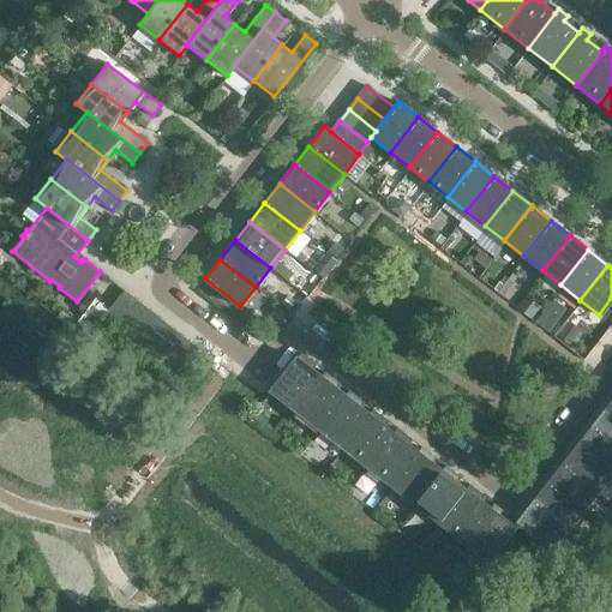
[(102,273),(88,292),(102,303),(117,283),(102,273)]
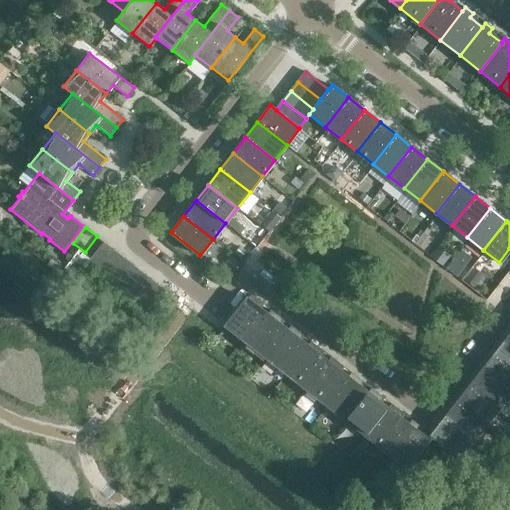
[(96,269),(112,249),(102,241),(86,261),(96,269)]
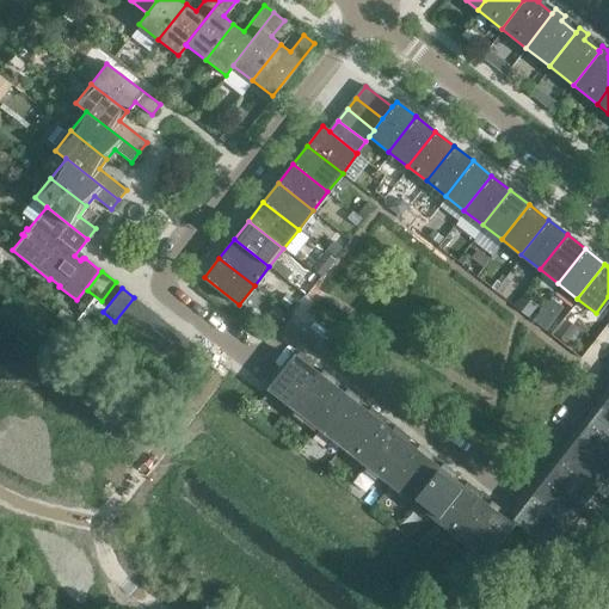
[(127,331),(146,306),(134,297),(115,321),(127,331)]
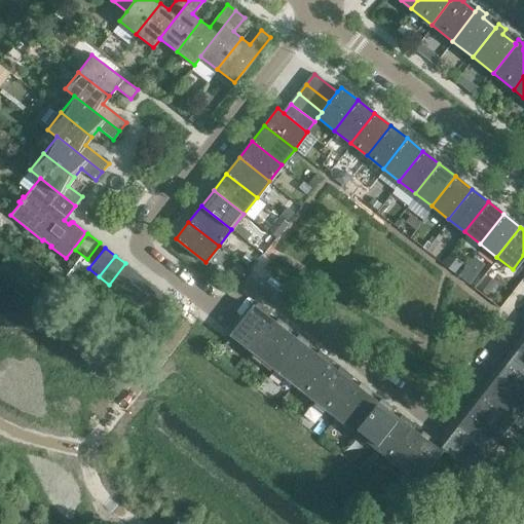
[(119,292),(136,271),(125,263),(109,285),(119,292)]
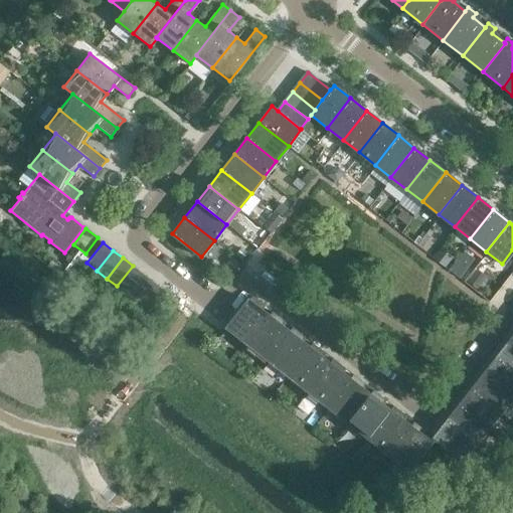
[(126,294),(142,273),(133,266),(117,286),(126,294)]
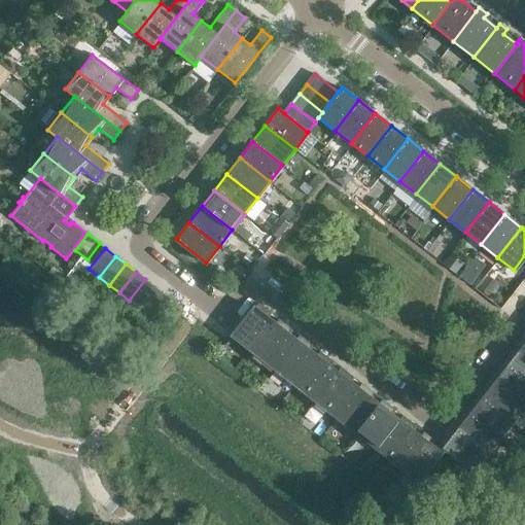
[(139,308),(155,287),(145,279),(129,301),(139,308)]
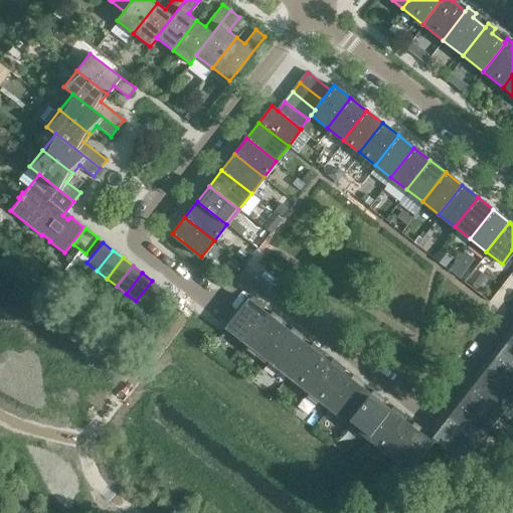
[(146,310),(162,289),(152,281),(136,301),(146,310)]
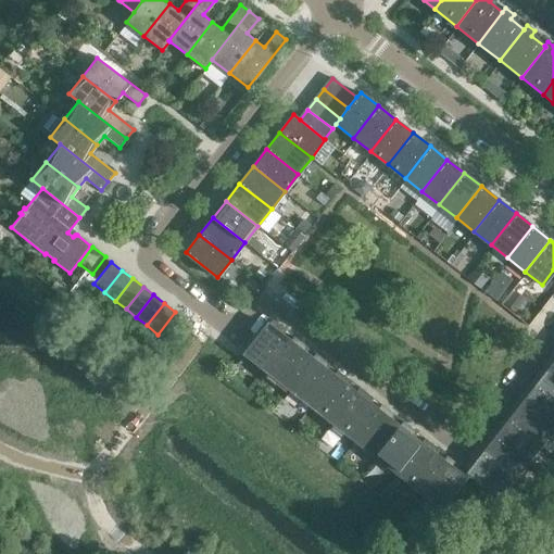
[(266,372),(290,340),(277,329),(280,325),(272,318),(268,323),(244,354),(266,372)]
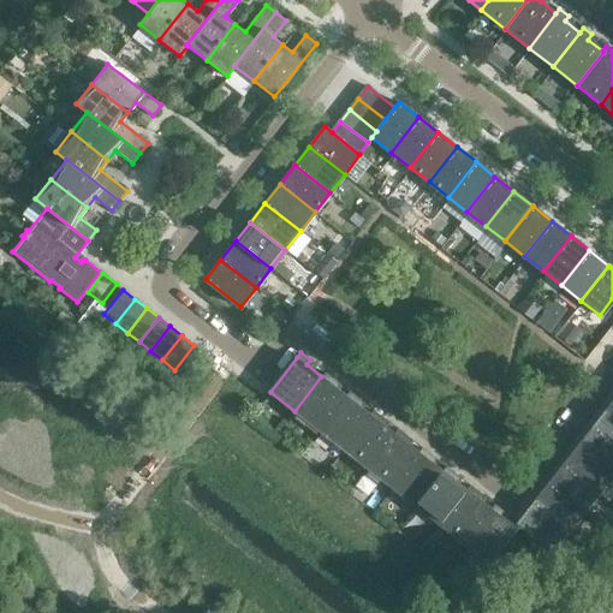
[(319,429),(345,396),(331,384),(334,379),(325,372),(321,376),(295,411),(319,429)]
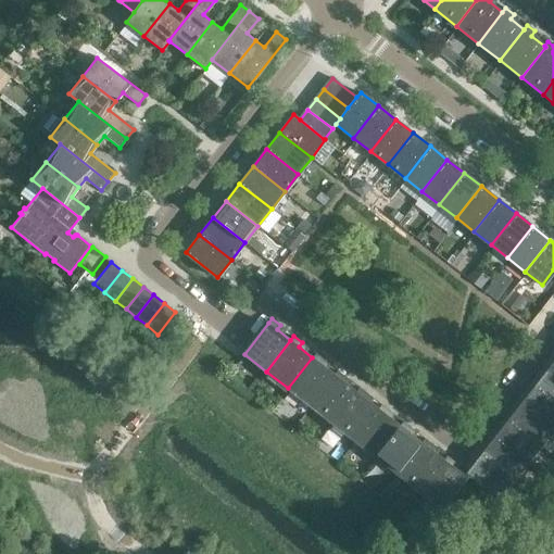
[(334,375),(334,374),(320,364),(324,360),(315,352),(312,357),(288,388),(310,405),(334,375)]
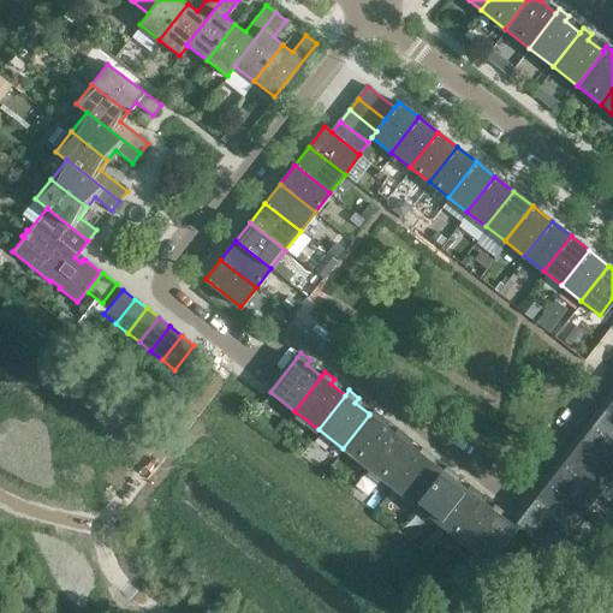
[(367,468),(394,433),(393,433),(379,422),(382,416),(373,409),(369,414),(369,415),(343,448),(367,468)]
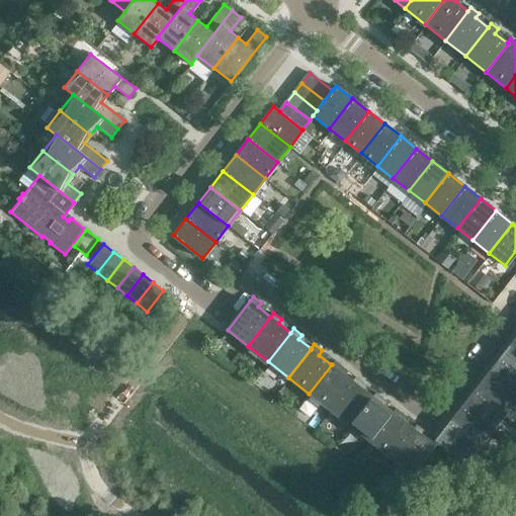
[(515,347),(511,344),(498,360),(515,373),(515,347)]
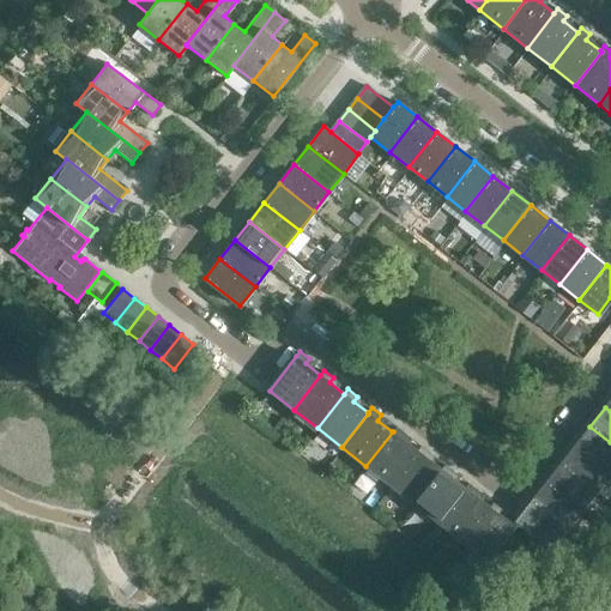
[(417,451),(416,451),(401,439),(405,434),(395,427),(392,431),(393,431),(366,466),(389,484),(417,451)]
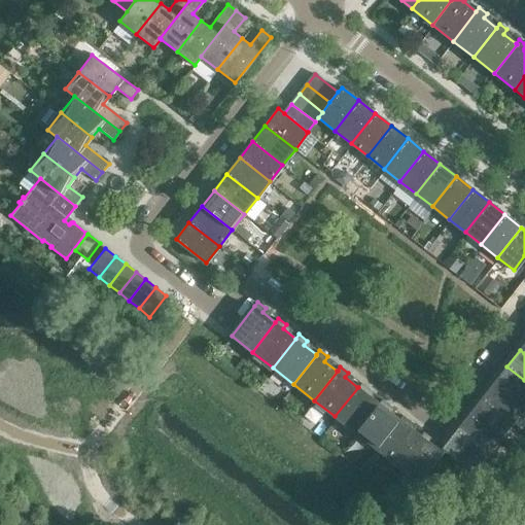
[(524,405),(524,380),(506,366),(494,382),(524,406),(524,405)]
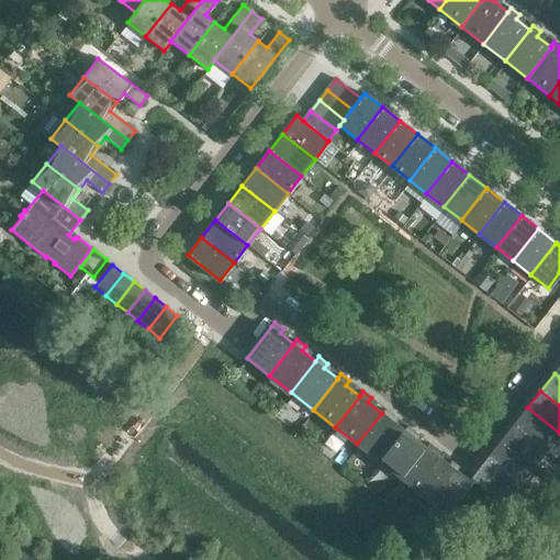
[(404,430),(403,429),(390,420),(394,415),(384,407),(381,413),(382,413),(357,444),(380,461),(404,430)]
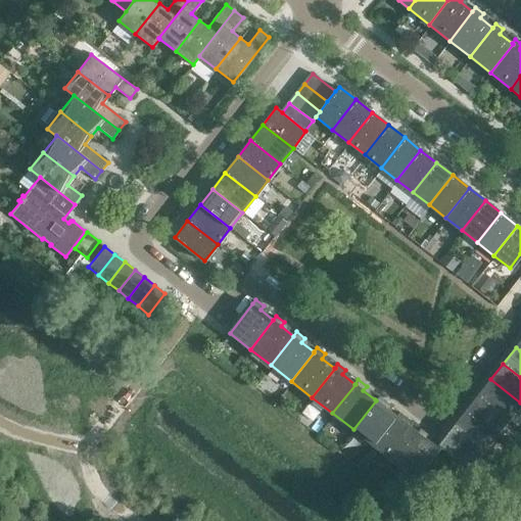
[(520,403),(490,379),(478,395),(508,419),(520,403)]
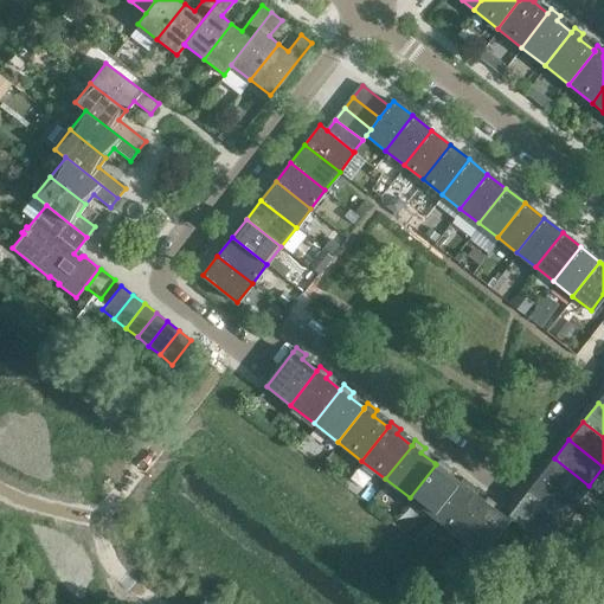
[(434,516),(460,482),(458,482),(444,471),(449,466),(439,458),(435,463),(436,464),(410,498),(434,516)]
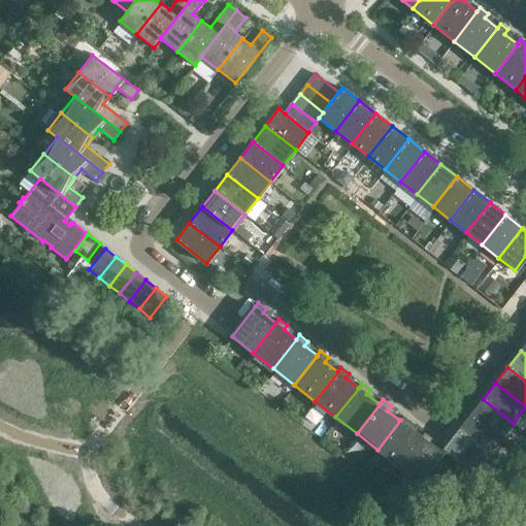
[(513,423),(483,399),(469,416),(500,439),(513,423)]
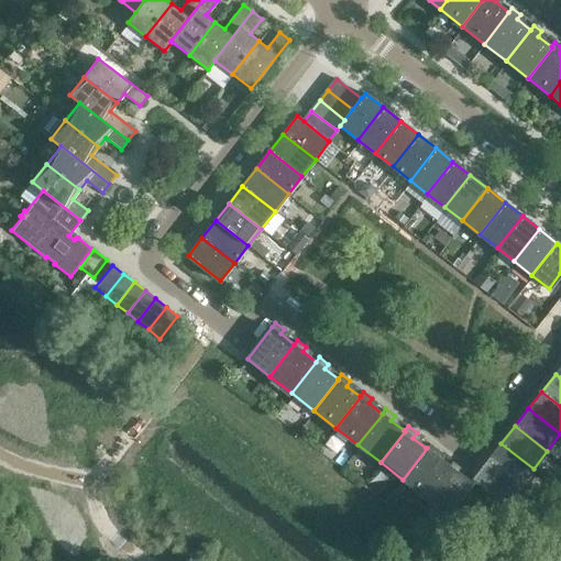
[(449,465),(448,465),(435,454),(439,450),(429,442),(426,448),(427,448),(403,480),(425,496),(449,465)]
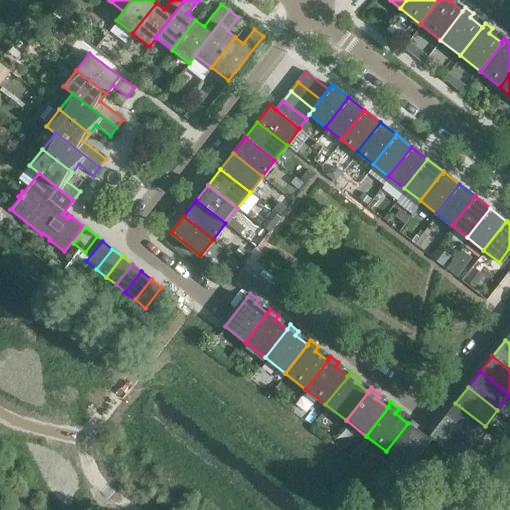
[(485,426),(455,403),(443,419),(472,442),(485,426)]
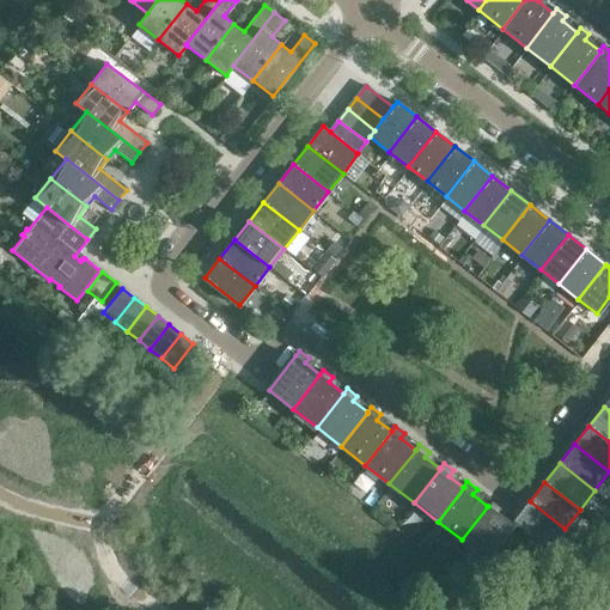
[(486,559),(513,525),(496,513),(501,508),(492,500),(487,506),(488,506),(462,540),(486,559)]
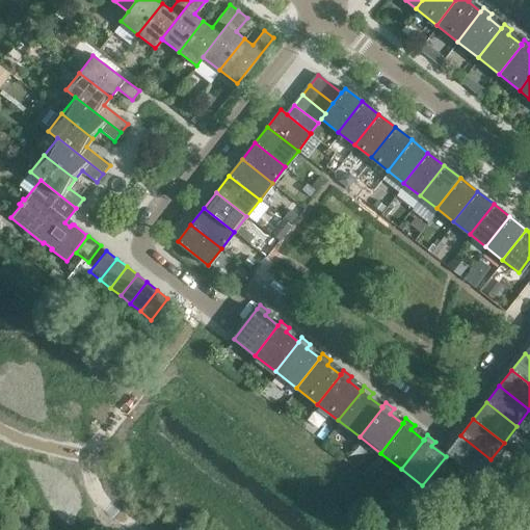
[(491,459),(460,435),(447,452),(477,476),(491,459)]
